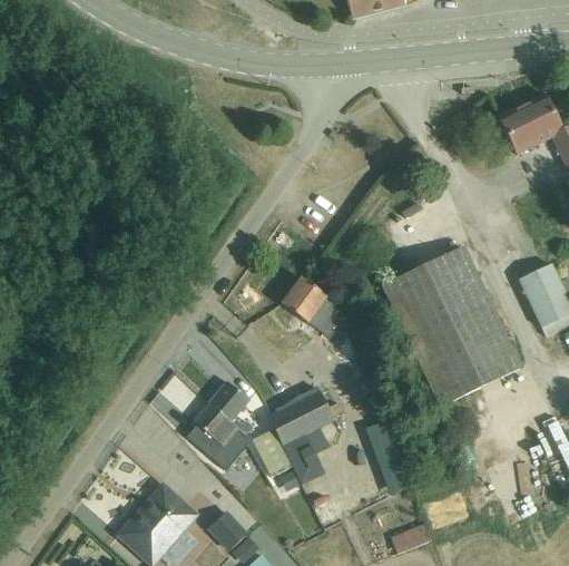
[(344,0),(351,18),(403,5),(402,1),(401,1),(401,0),(344,0)]
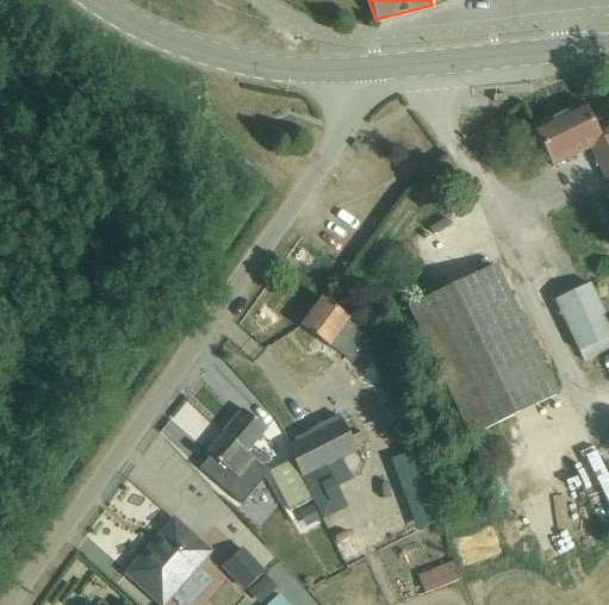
[(552,163),(589,144),(608,184),(608,132),(598,138),(579,101),(533,125),(552,163)]
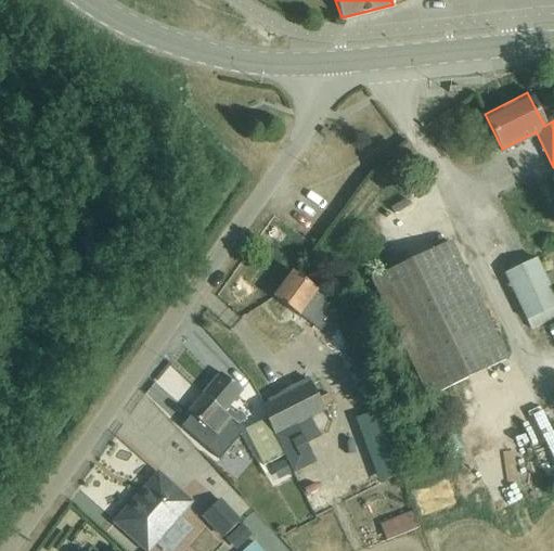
[(373,277),(429,395),(509,357),(452,239),(373,277)]
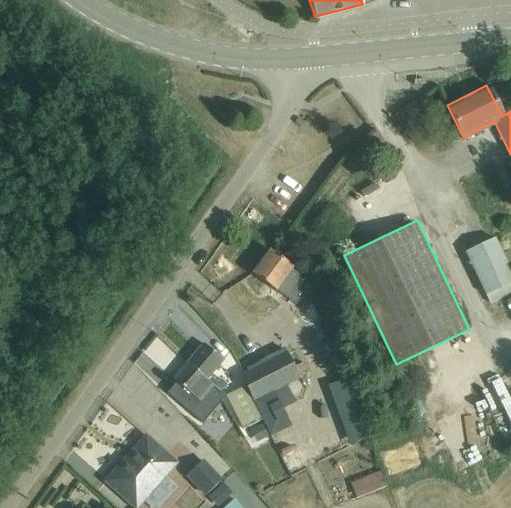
[(465,249),(489,301),(510,290),(510,266),(496,235),(465,249)]
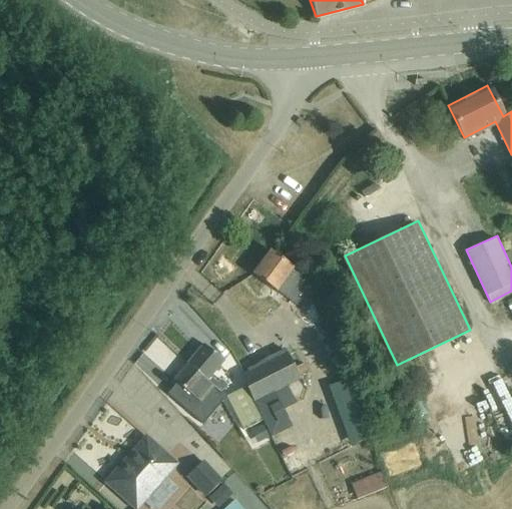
[(271,248),(253,273),(277,290),(278,289),(297,303),(305,292),(297,285),(302,279),(299,273),(293,268),(294,266),(271,248)]
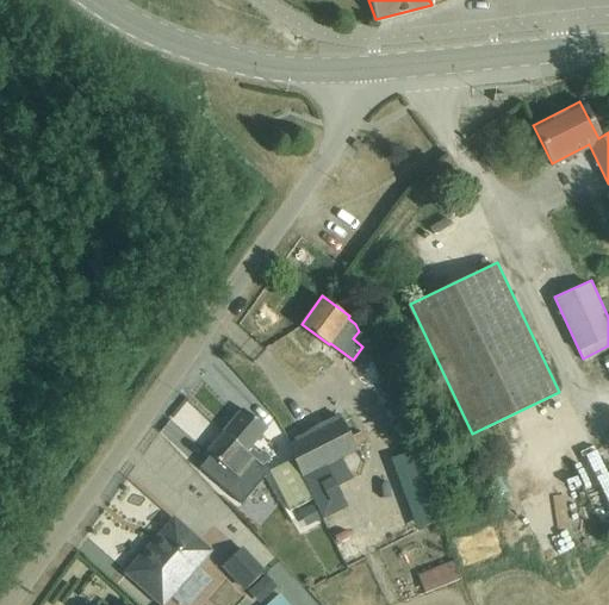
[(244,406),(225,428),(256,457),(258,456),(263,462),(271,454),(265,448),(261,451),(252,443),(267,425),(244,406)]
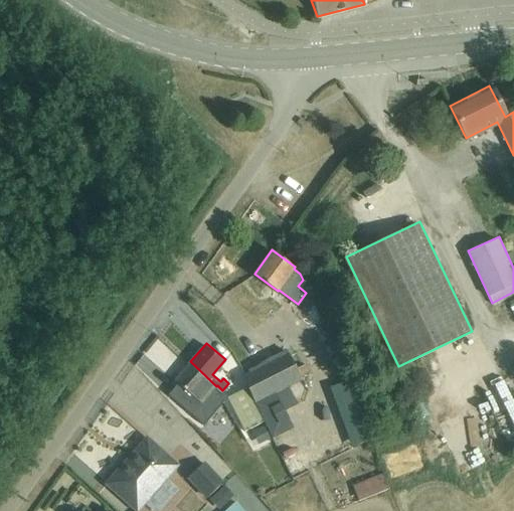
[(243,375),(257,399),(302,375),(288,350),(243,375)]
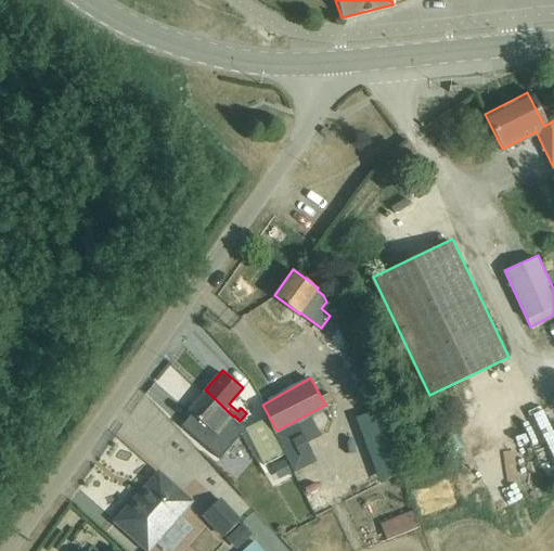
[(193,411),(181,424),(220,457),(242,431),(232,417),(233,417),(205,389),(190,408),(193,411)]
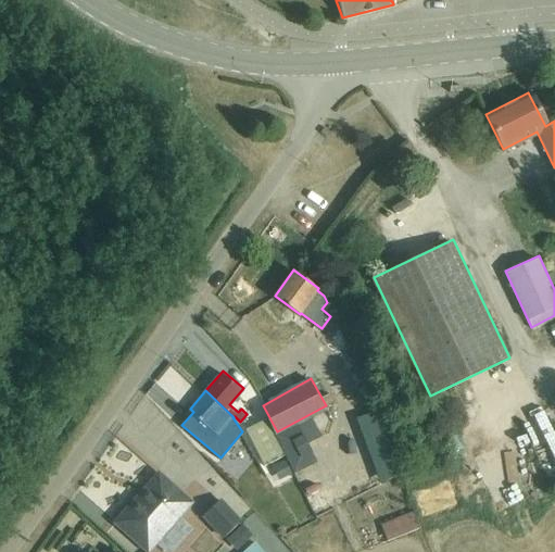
[(380,401),(365,403),(368,421),(383,418),(380,401)]
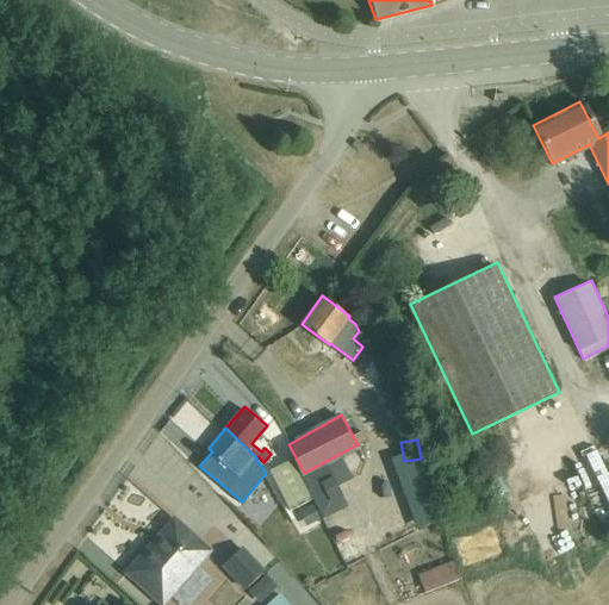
[(271,468),(291,509),(312,499),(292,457),(271,468)]
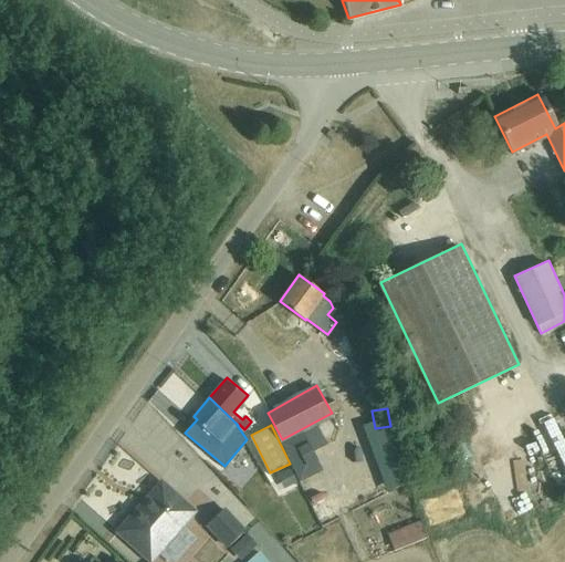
[(117,530),(150,559),(195,509),(161,480),(117,530)]
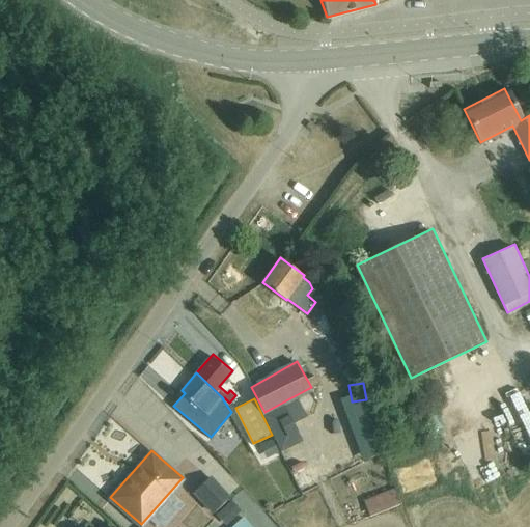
[(433,451),(399,462),(407,486),(440,476),(433,451)]
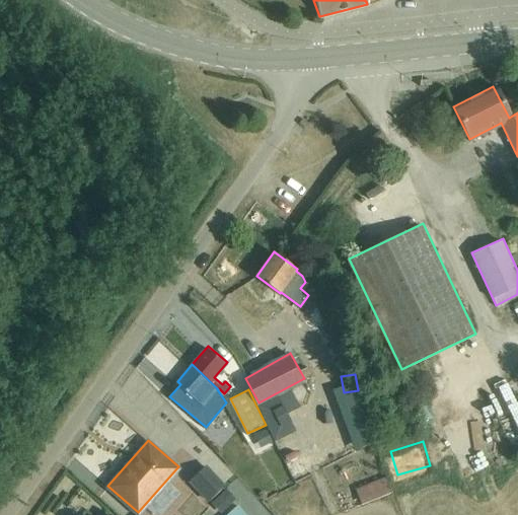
[(191,477),(210,498),(225,484),(205,463),(191,477)]
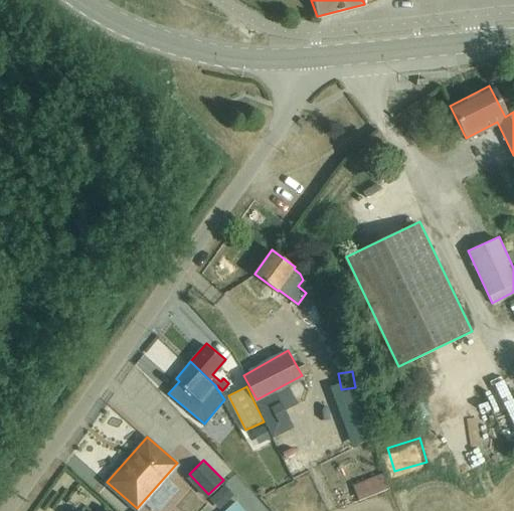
[(356,478),(362,495),(391,486),(385,469),(356,478)]
